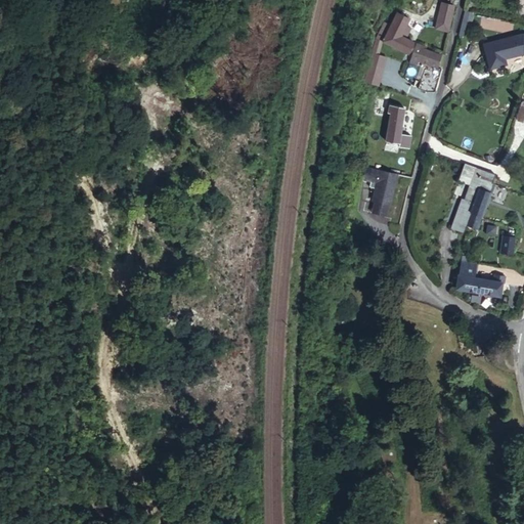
[(443,4),(438,23),(450,26),(455,6),(443,4)]
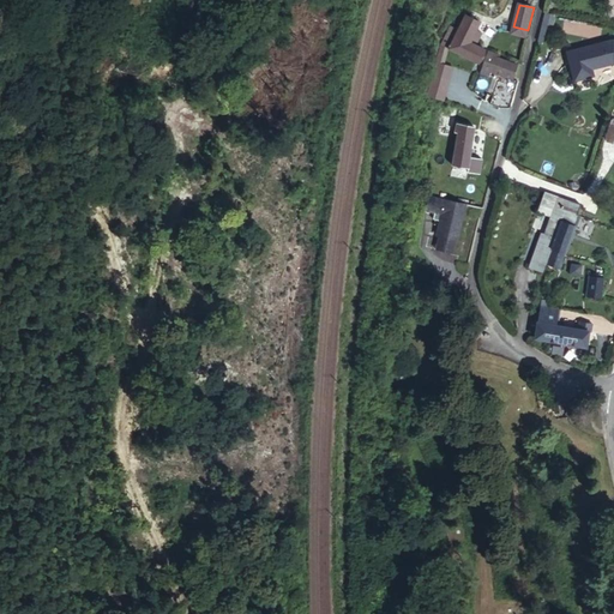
[(474,36),(477,30),(481,23),(465,16),(457,31),(451,28),(441,44),(477,62),(485,49),(476,46),(480,38),(474,36)]
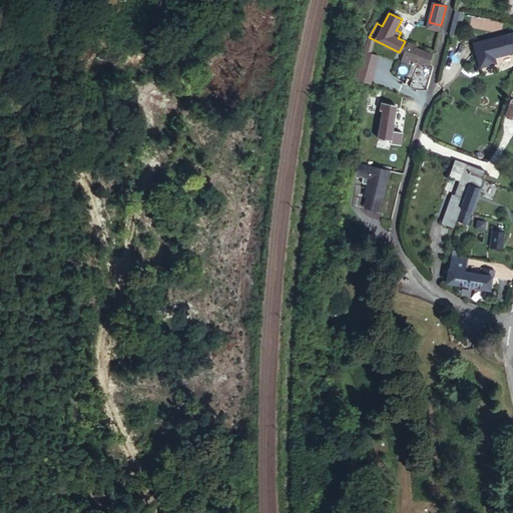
[(441,25),(429,22),(428,28),(440,31),(441,25)]
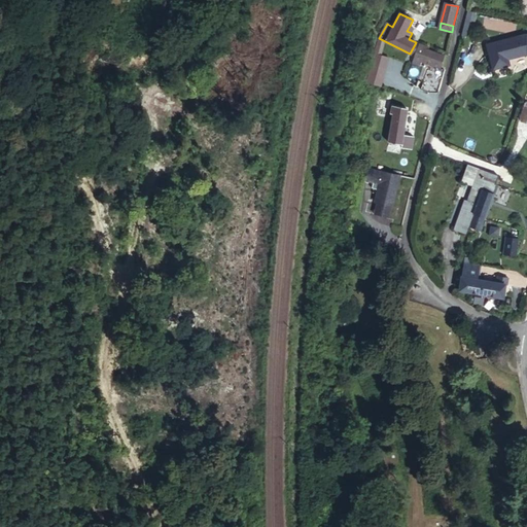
[(520,36),(487,44),(493,69),(508,65),(508,63),(507,59),(512,58),(525,55),(520,36)]
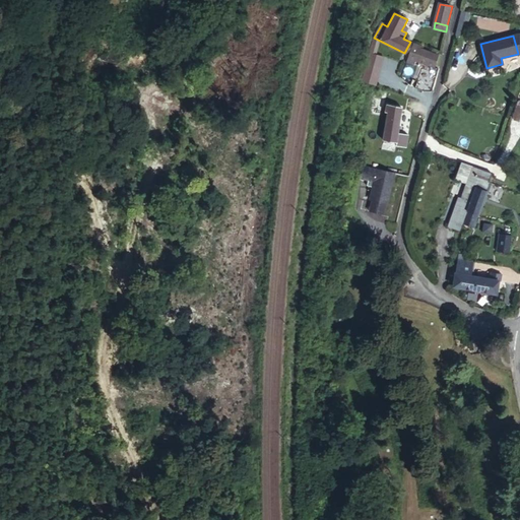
[(406,62),(407,62),(419,66),(421,62),(433,66),(431,71),(423,68),(416,88),(433,93),(440,68),(435,66),(438,57),(423,51),(424,48),(413,44),(406,62)]
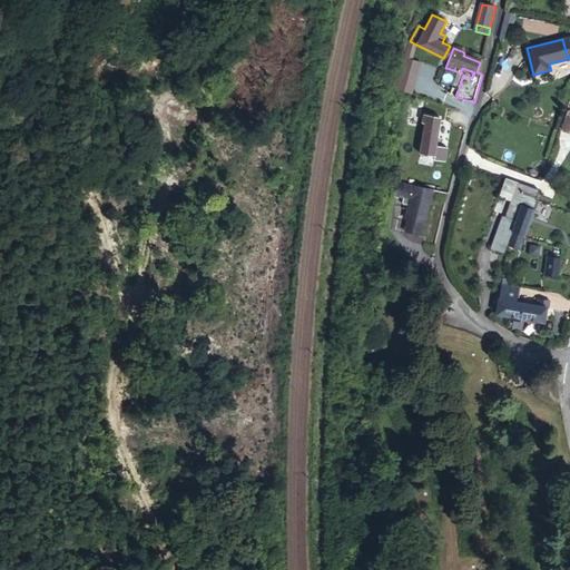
[(405,58),(396,88),(411,92),(420,62),(405,58)]
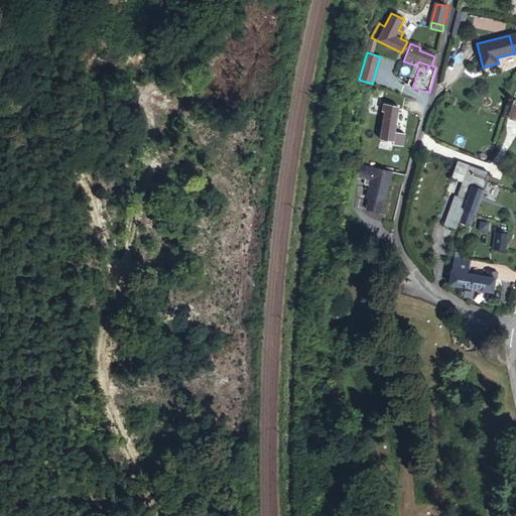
[(386,112),(380,139),(392,141),(398,107),(383,104),(382,111),(386,112)]
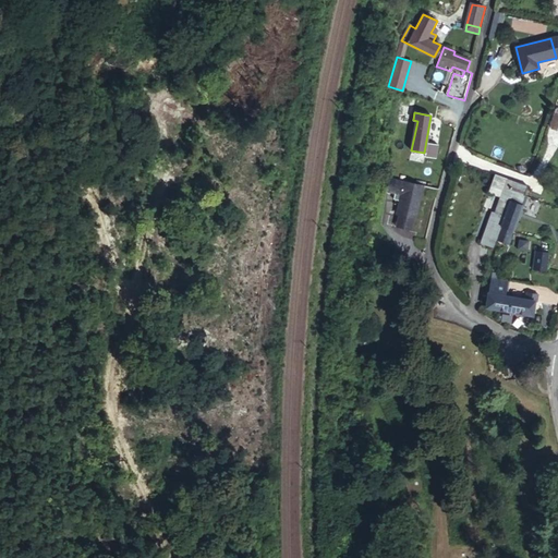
[(396,134),(392,149),(399,150),(402,135),(396,134)]
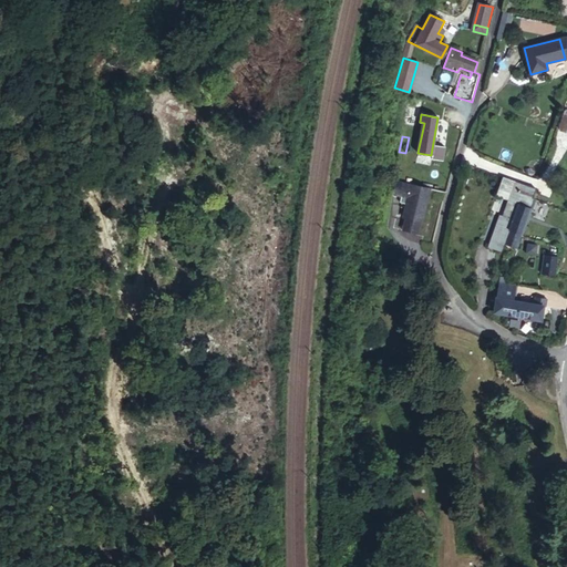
[(532,207),(535,199),(533,198),(535,188),(503,177),(496,195),(508,199),(502,216),(500,215),(487,247),(501,253),(508,229),(509,230),(521,234),(523,235),(532,208),(532,207)]
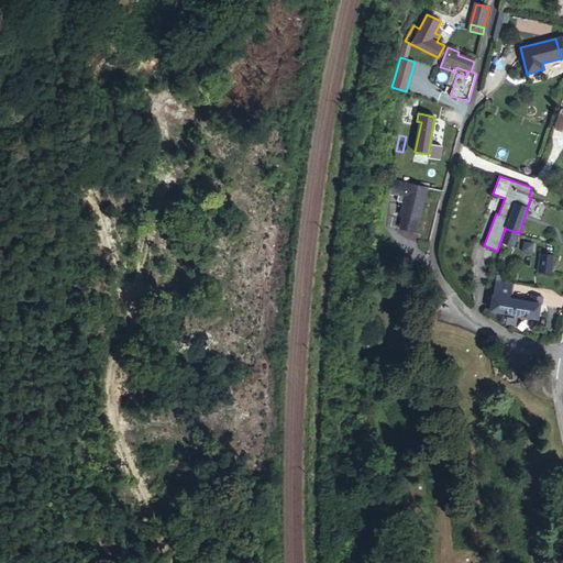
[(400,217),(404,218),(404,221),(410,222),(418,223),(427,187),(394,179),(392,194),(405,197),(400,217)]
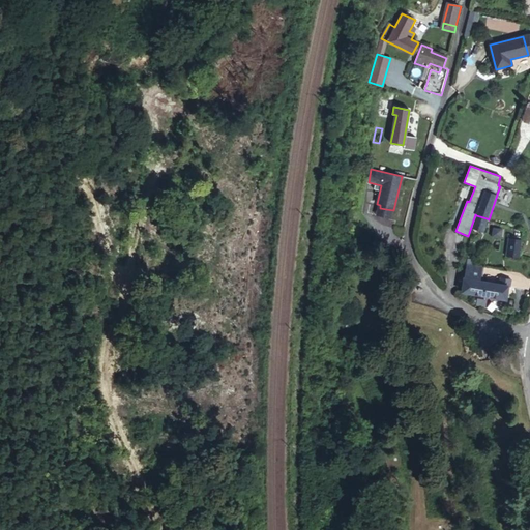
[(482,231),(487,218),(476,215),(472,228),(482,231)]
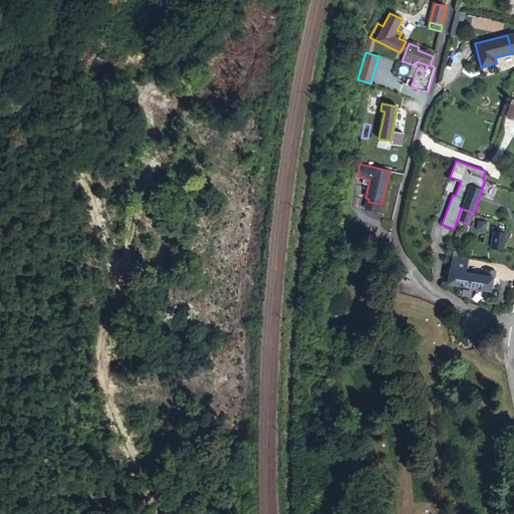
[(491,248),(503,249),(505,233),(494,232),(491,248)]
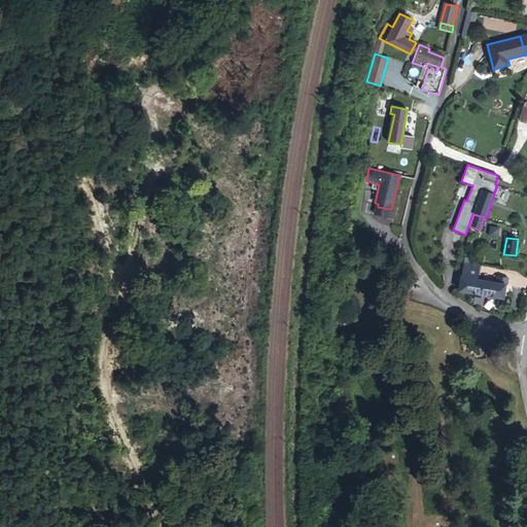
[(464,257),(459,291),(502,299),(504,283),(477,279),(479,266),(470,264),(470,258),(464,257)]
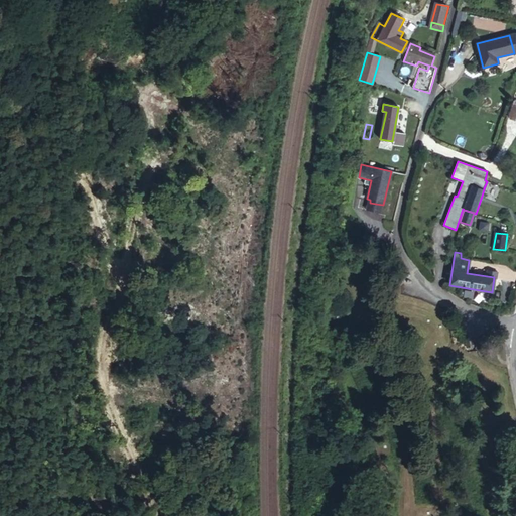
[(390,294),(399,294),(400,285),(391,284),(390,294)]
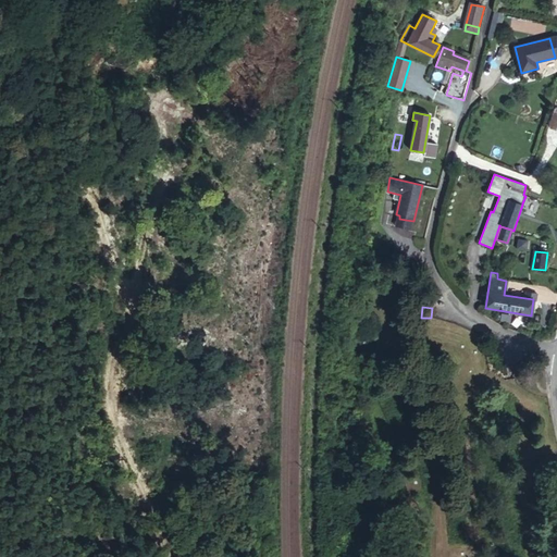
All buildings are outlined.
